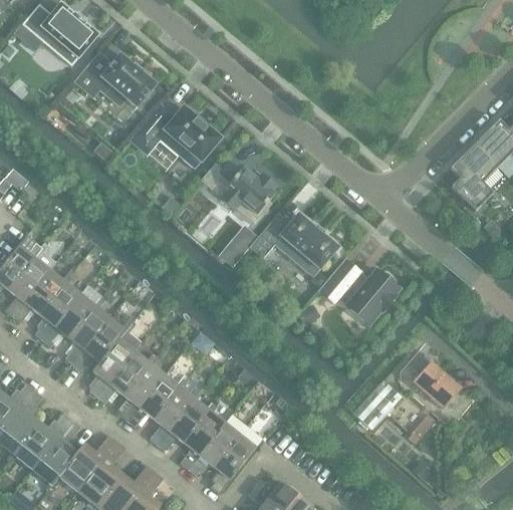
[(0,0),(0,6),(3,10),(10,2),(11,3),(13,0),(0,0)]
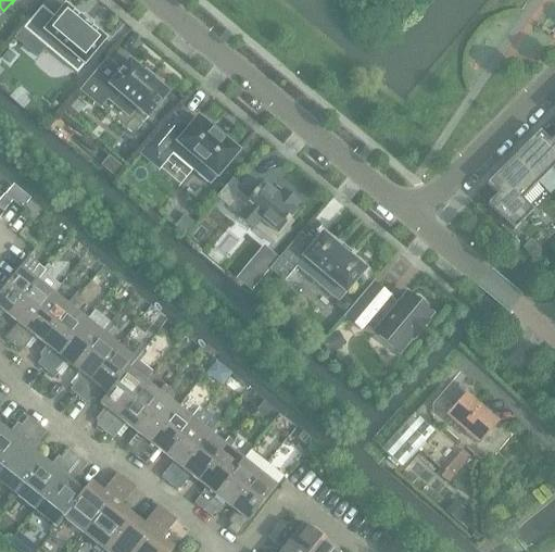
[(43,0),(25,24),(77,66),(85,58),(86,59),(108,32),(68,0),(64,0),(57,11),(43,0)]
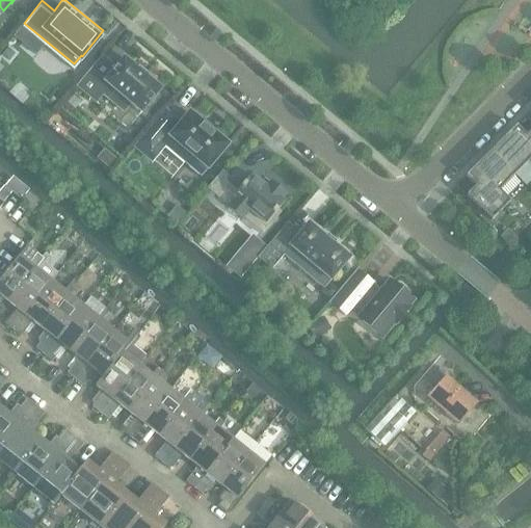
[(141,110),(162,86),(148,74),(149,74),(139,66),(138,66),(125,54),(116,64),(103,53),(77,83),(97,100),(104,91),(124,108),(131,101),(141,110)]
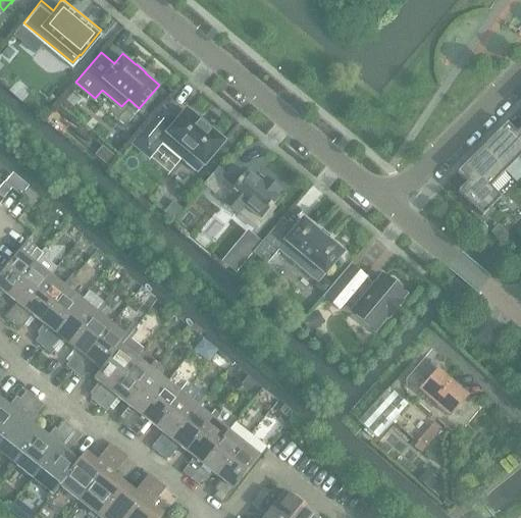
[(198,170),(224,140),(187,108),(178,117),(175,116),(176,115),(163,104),(136,137),(149,148),(158,137),(198,170)]
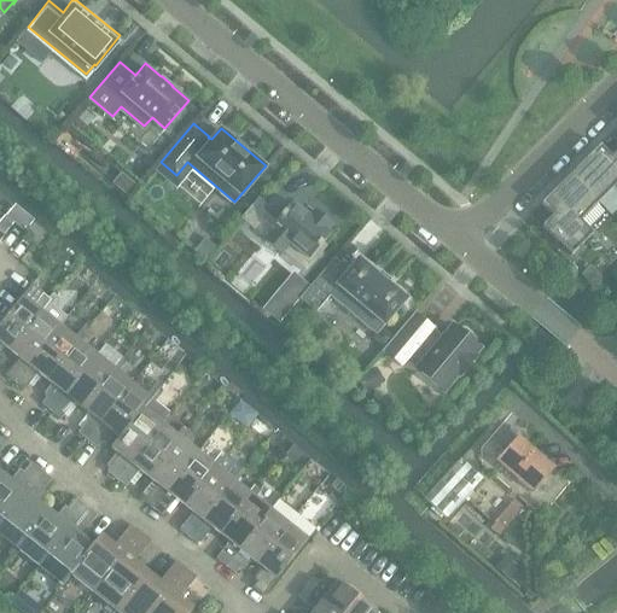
[(581,176),(607,203),(616,193),(616,150),(612,155),(600,142),(574,169),(581,176)]
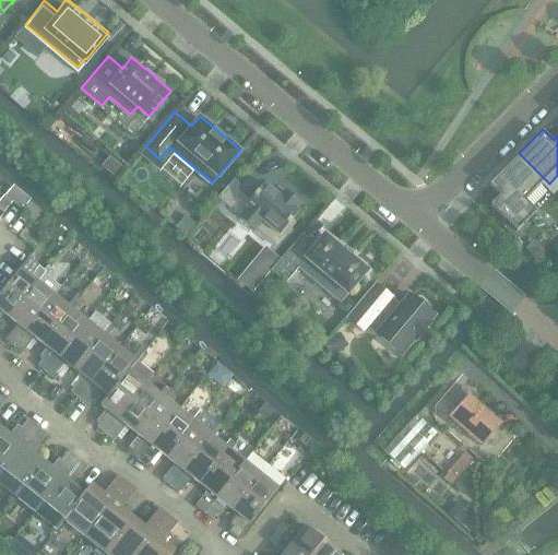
[(110,153),(102,163),(118,176),(126,166),(110,153)]
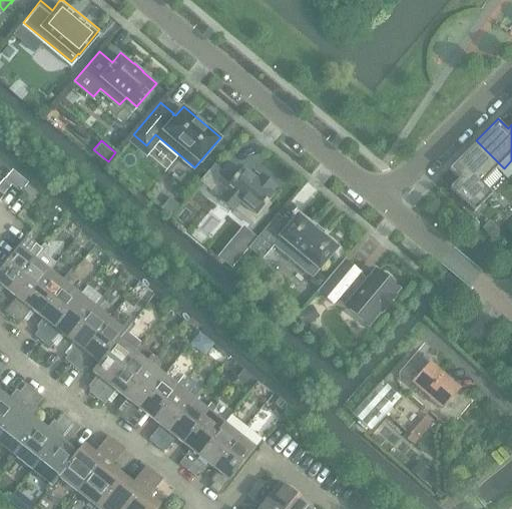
[(489,184),(505,168),(504,168),(482,146),(457,170),(467,179),(458,188),(483,212),(500,194),(489,184)]
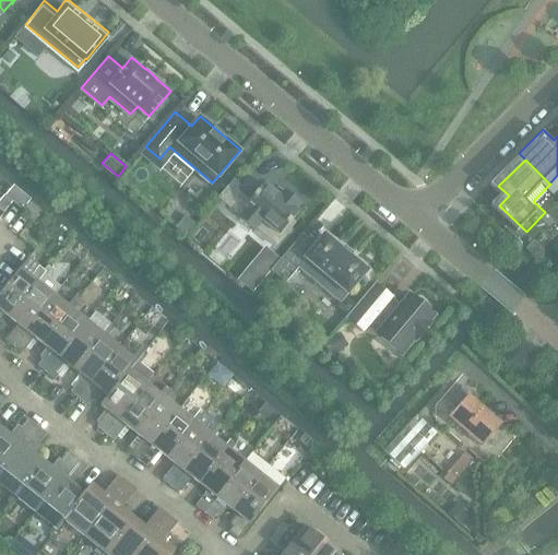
[(256,226),(275,243),(294,221),(292,219),(299,210),(296,208),(301,201),(285,188),(281,193),(274,188),(272,191),(270,189),(269,190),(249,174),(242,182),(235,176),(218,195),(240,213),(238,215),(254,228),(256,226)]
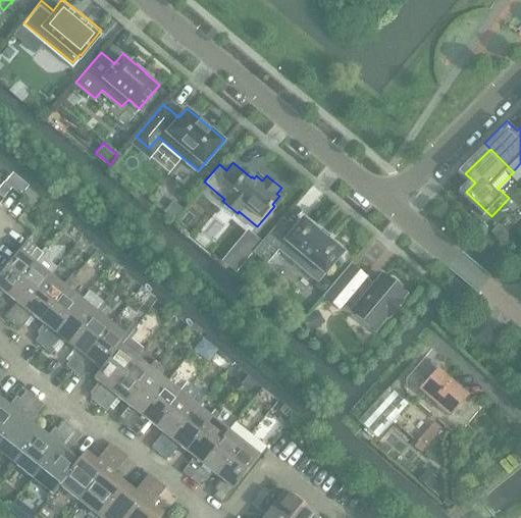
[(30,184),(13,170),(0,186),(0,193),(3,196),(12,186),(21,193),(30,184)]
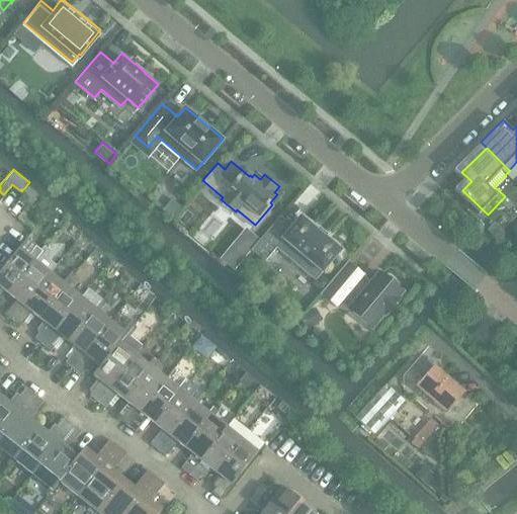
[(39,192),(28,184),(20,194),(31,202),(39,192)]
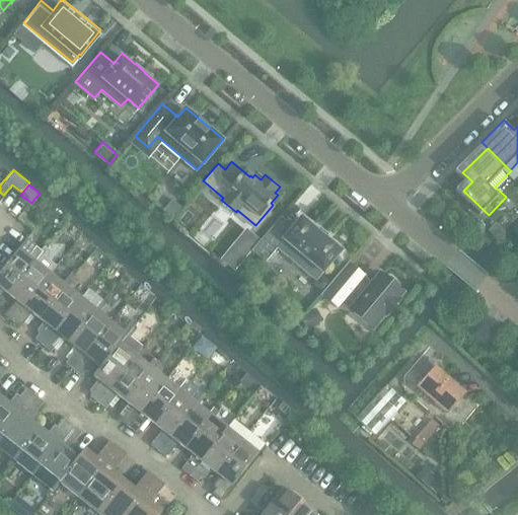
[(172,197),(164,208),(173,215),(182,205),(172,197)]
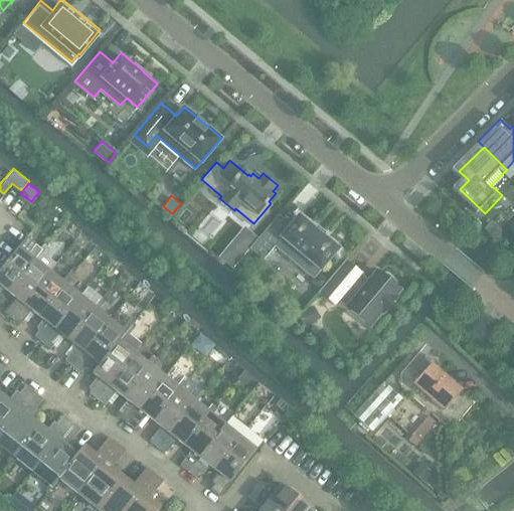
[(339,246),(299,213),(291,223),(279,212),(250,246),(264,258),(276,243),(314,277),(339,246)]
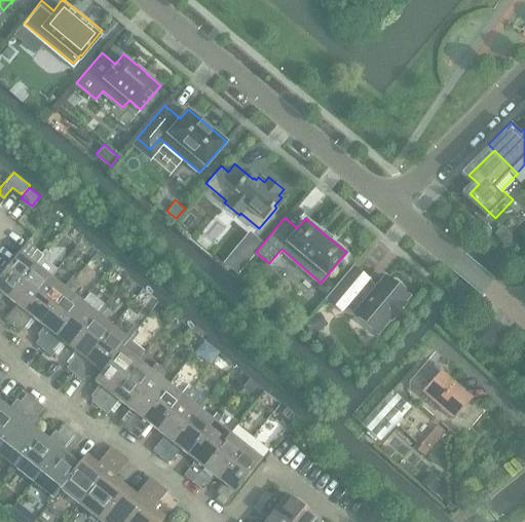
[(503,222),(495,230),(504,238),(512,231),(503,222)]
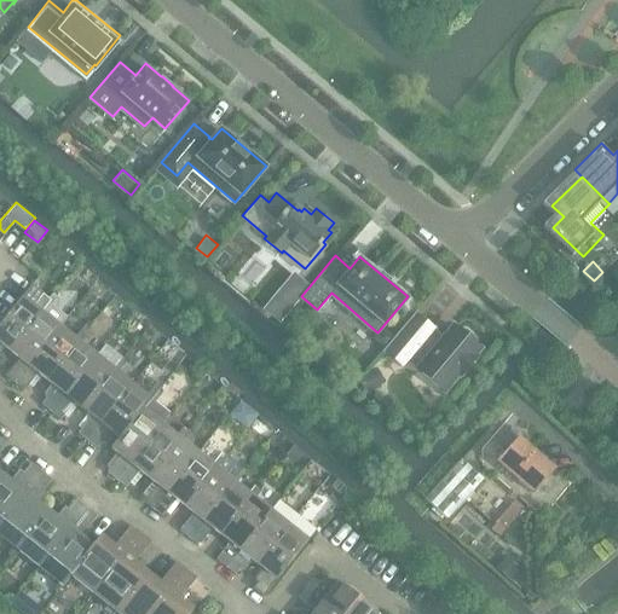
[(0,345),(3,342),(11,348),(50,300),(53,296),(34,281),(0,323),(0,345)]
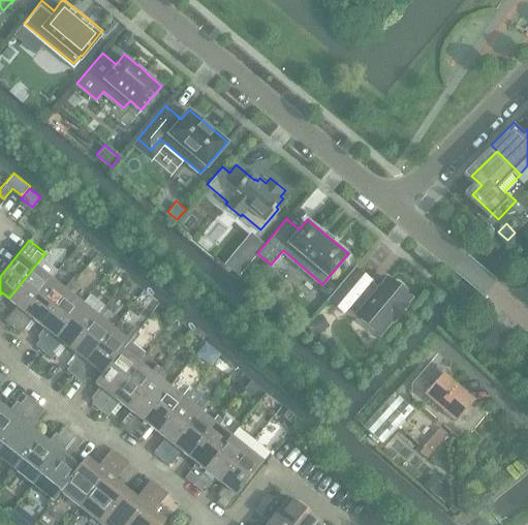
[(235,250),(225,261),(240,274),(249,263),(235,250)]
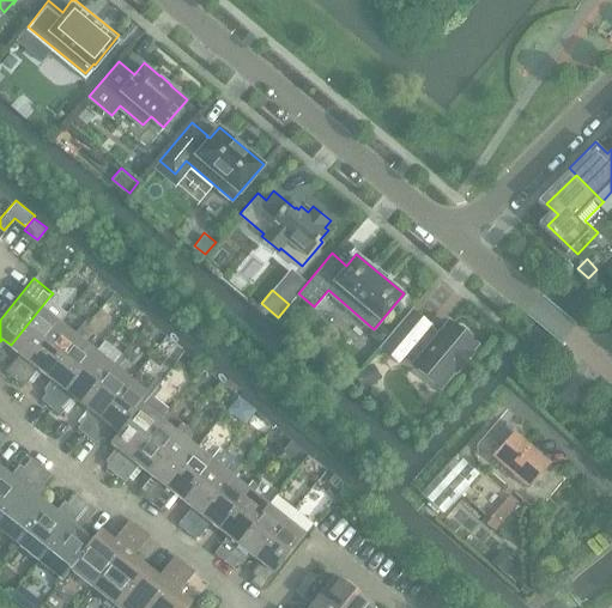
[(6,369),(16,376),(60,321),(68,310),(49,297),(11,345),(19,352),(6,369)]
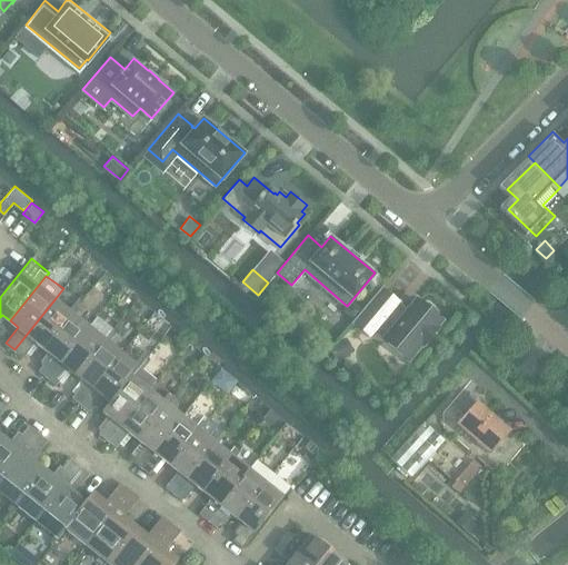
[(437,324),(442,318),(437,314),(437,308),(428,301),(422,303),(417,297),(405,313),(397,305),(400,300),(384,286),(355,320),(371,335),(376,329),(385,337),(384,337),(409,358),(422,342),(424,343),(438,325),(437,324)]
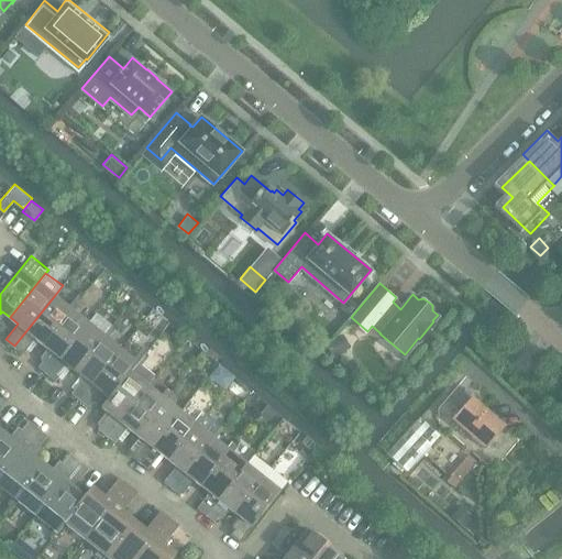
[(78,293),(68,305),(72,308),(77,300),(81,295),(78,293)]
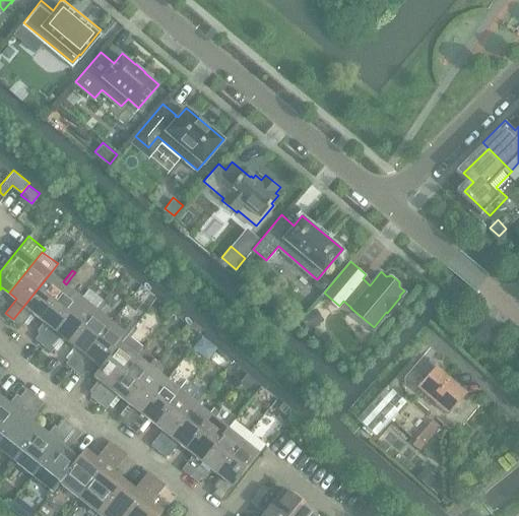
[(63,281),(51,272),(13,319),(21,325),(33,311),(40,317),(66,284),(63,281)]
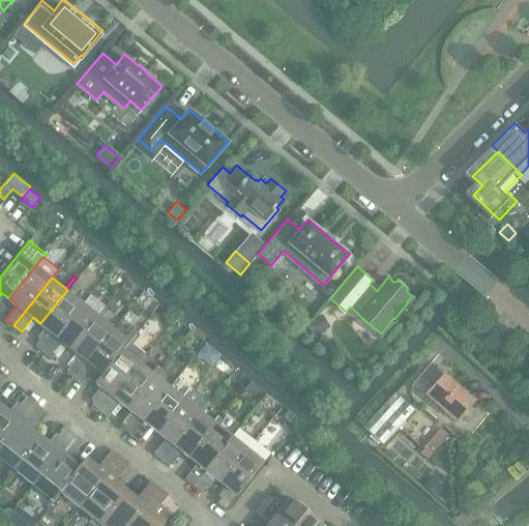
[(329,280),(324,285),(325,291),(330,296),(339,287),(329,280)]
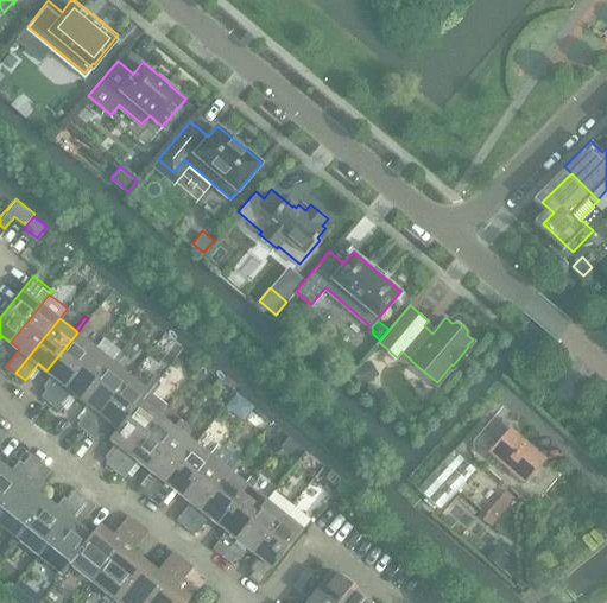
[(83,324),(77,332),(81,335),(87,327),(83,324)]
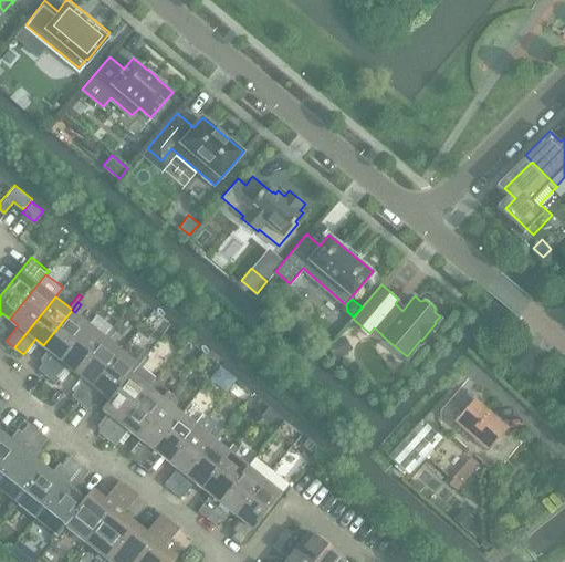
[(75,312),(72,310),(43,345),(51,352),(39,367),(48,374),(89,323),(75,312)]
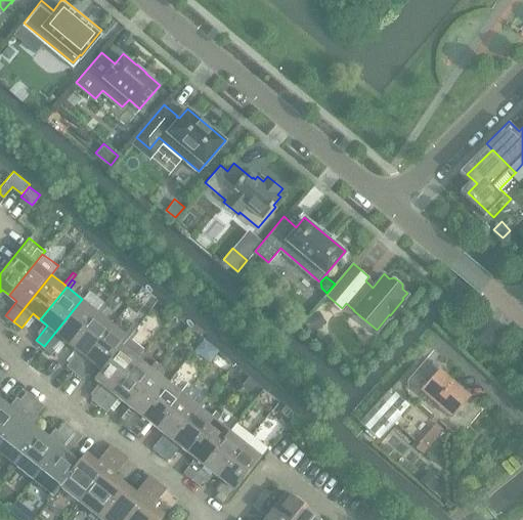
[(89,289),(82,299),(44,346),(52,352),(63,338),(71,344),(97,310),(104,301),(89,289)]
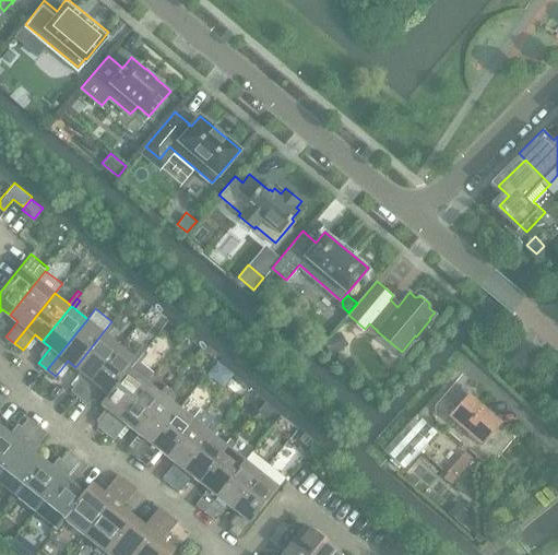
[(120,344),(104,331),(75,367),(83,374),(71,389),(80,396),(120,344)]
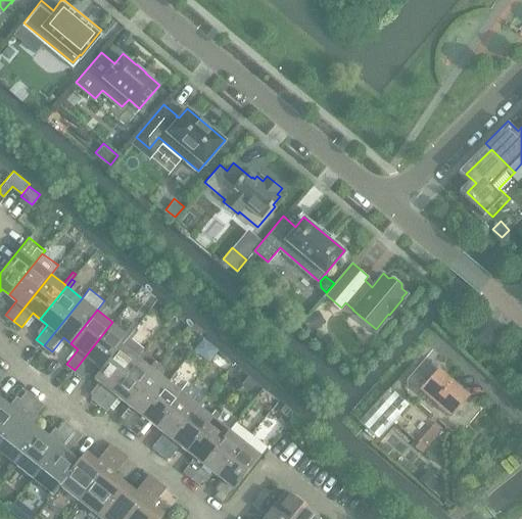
[(314,312),(303,319),(312,331),(322,323),(314,312)]
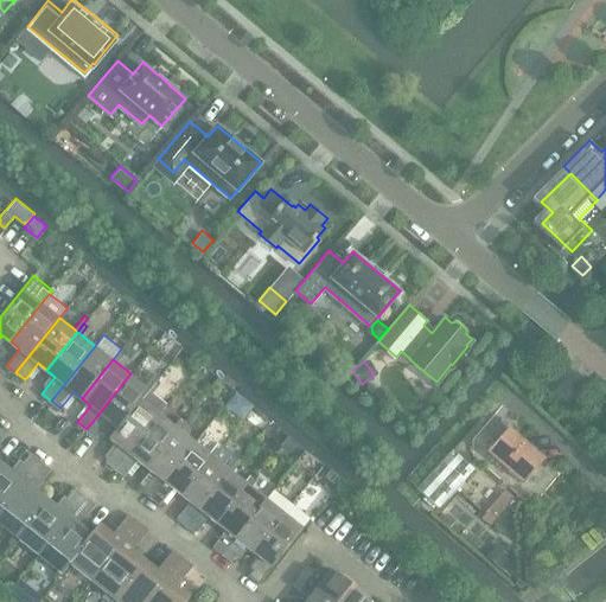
[(109,420),(117,427),(119,427),(148,389),(145,385),(131,373),(87,429),(96,436),(109,420)]
